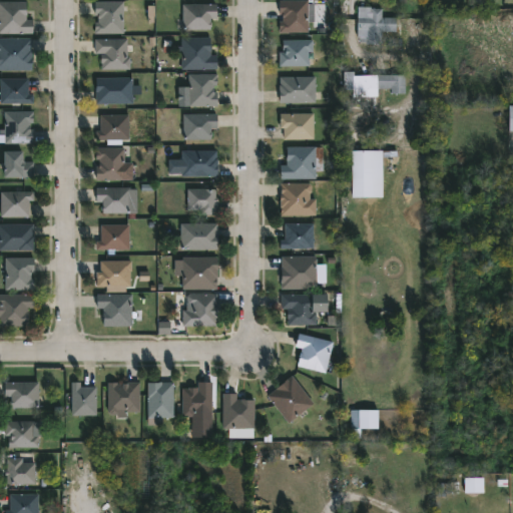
[(308,0),(308,10),(308,32),(280,33),(279,21),(283,21),(283,18),(281,18),(281,13),(279,13),(279,1),(308,0)]
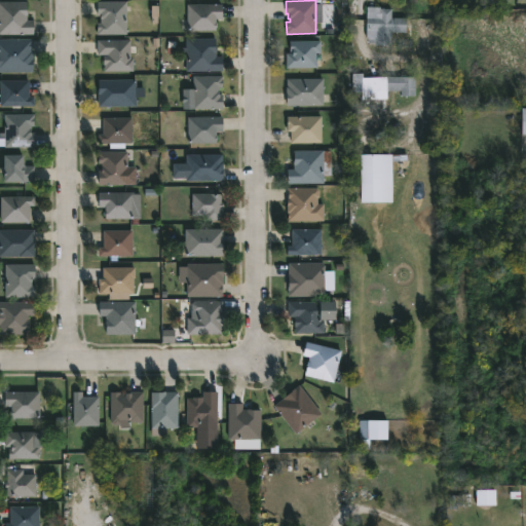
[(28,16),(28,21),(35,21),(35,35),(0,34),(0,2),(30,3),(30,16),(28,16)]
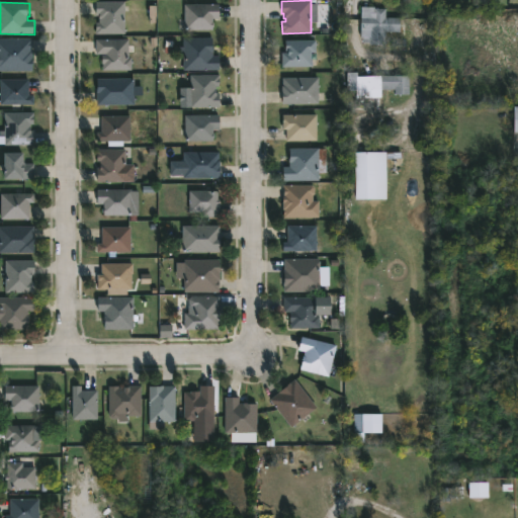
[(123,11),(123,35),(95,34),(95,23),(98,23),(98,16),(95,16),(95,2),(124,3),(123,11)]
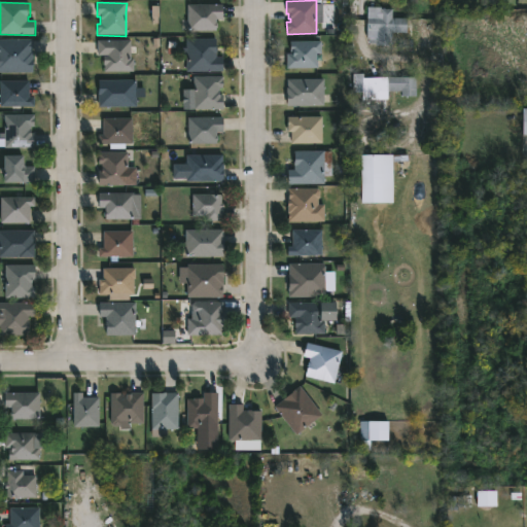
[(213,30),(190,30),(189,4),(219,4),(219,19),(213,19),(213,30)]
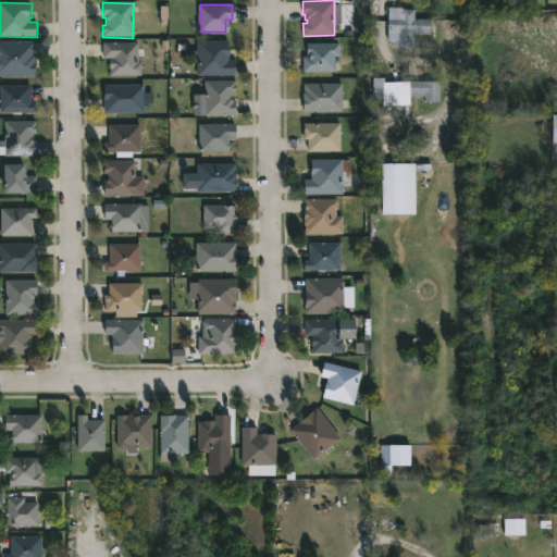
[(400,8),(400,9),(411,10),(411,19),(426,20),(426,34),(411,34),(411,49),(394,48),(394,46),(387,46),(387,40),(385,40),(386,8),(400,8)]
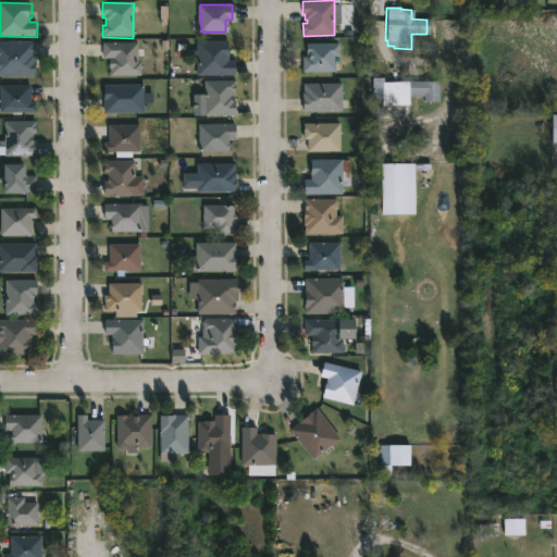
[(34,78),(0,77),(0,41),(34,41),(34,78)]
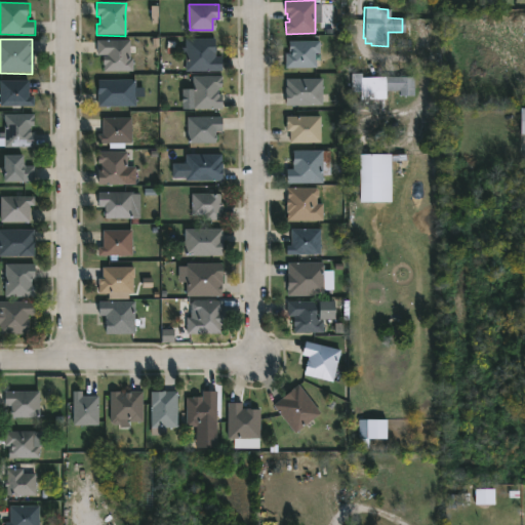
[(215,50),(215,58),(220,57),(220,71),(185,71),(185,39),(215,39),(215,50)]
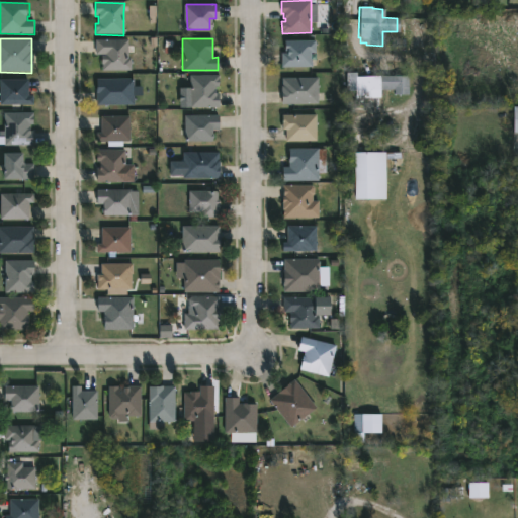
[(127,46),(128,59),(132,59),(132,71),(104,71),(104,65),(102,65),(102,55),(95,55),(95,40),(127,40),(127,46)]
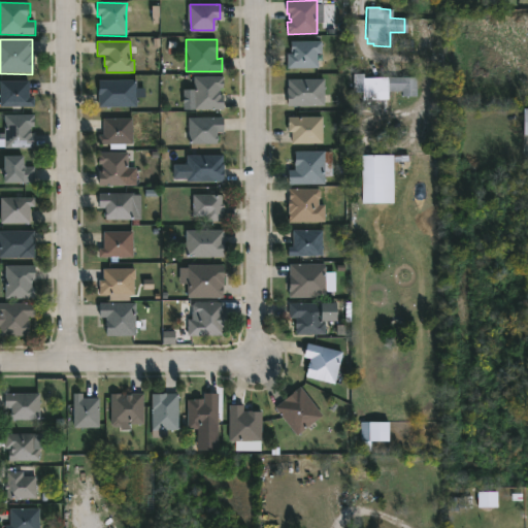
[(321,41),(321,54),(316,54),(316,62),(318,63),(318,68),(287,69),(287,54),(292,54),(292,50),(290,50),(290,41),(321,41)]
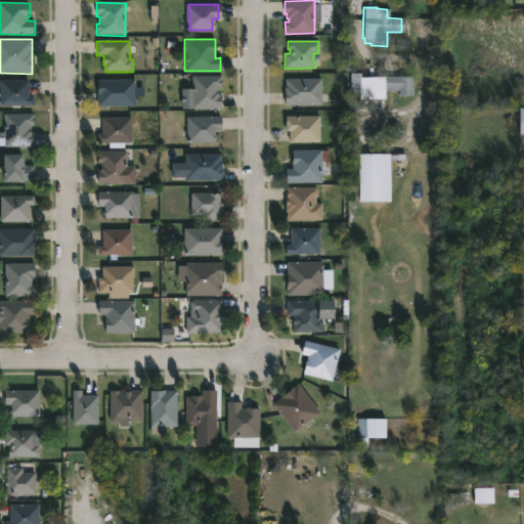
[(365,74),(365,78),(413,78),(413,96),(398,96),(398,91),(384,91),(384,99),(359,99),(359,92),(350,92),(350,74),(365,74)]
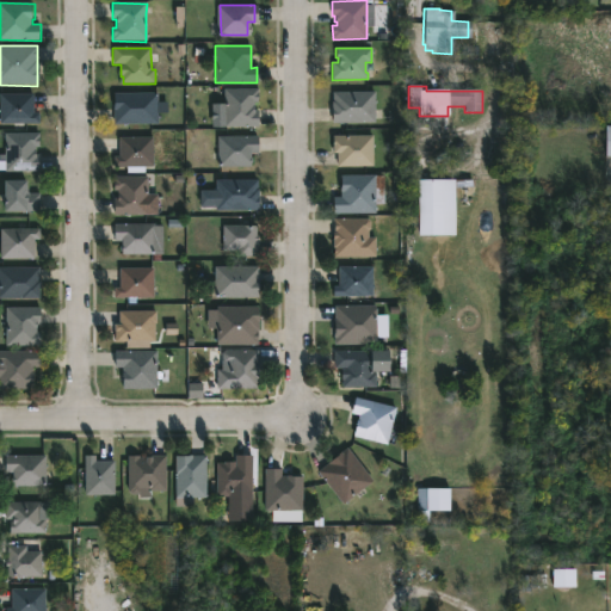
[(254,109),(254,111),(258,111),(258,127),(224,127),(224,90),(258,90),(258,102),(254,102),(254,109)]
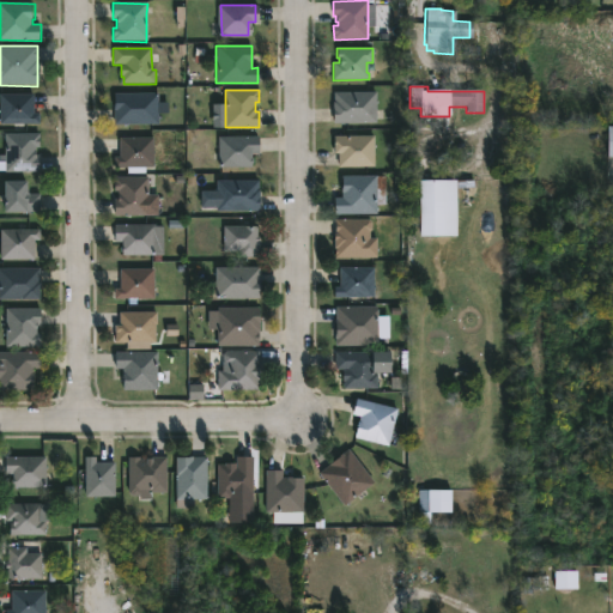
[(376,122),(333,122),(334,92),(376,92),(376,122)]
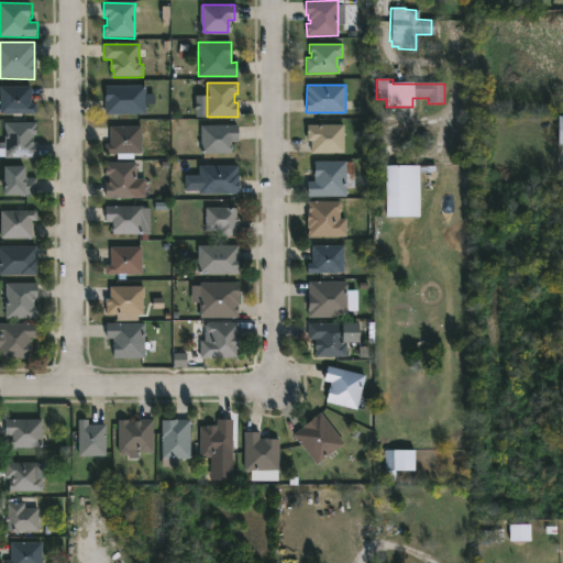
[(145,114),(105,114),(105,86),(145,86),(145,114)]
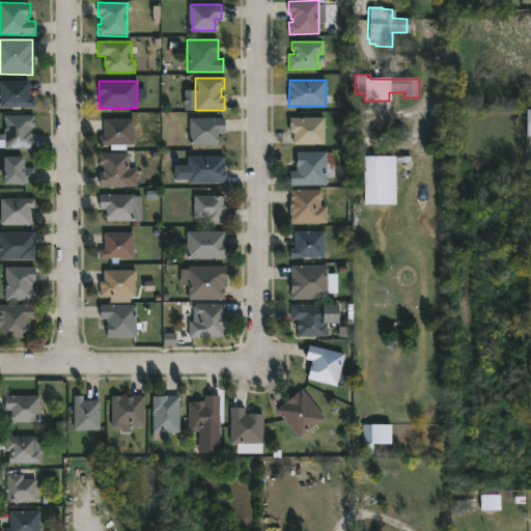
[(29,94),(29,99),(34,99),(34,107),(0,107),(0,82),(29,82),(29,94)]
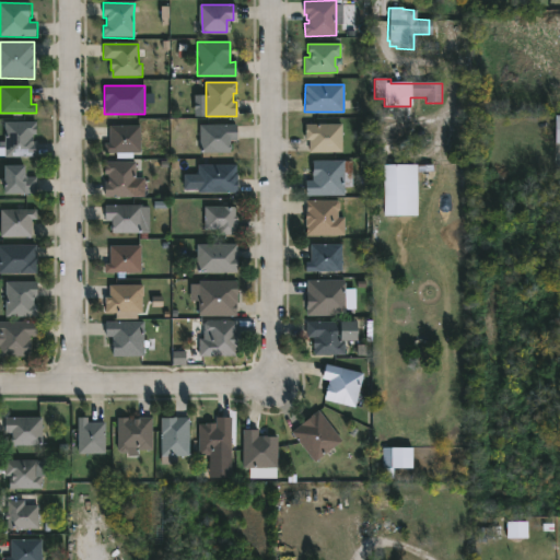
[(32,135),(33,143),(36,143),(36,158),(3,158),(3,123),(36,123),(36,135),(32,135)]
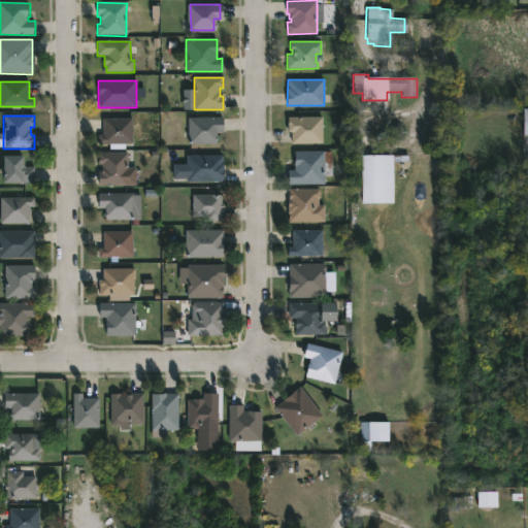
[(323,118),(322,143),(291,142),(291,132),(288,132),(288,117),(323,118)]
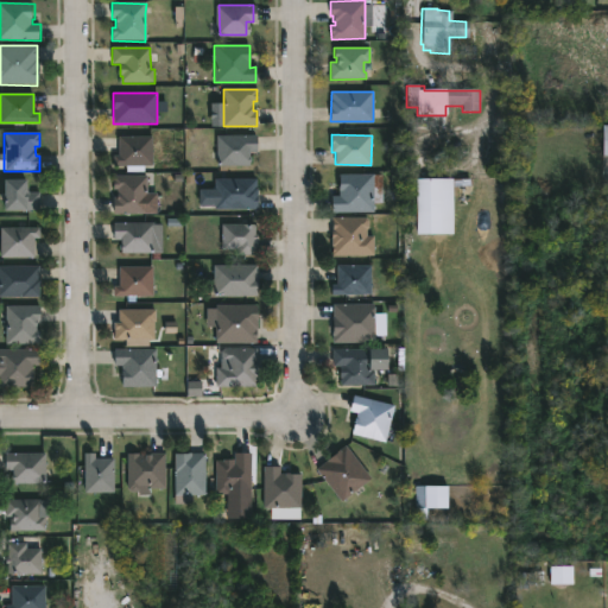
[(127,166),(113,166),(113,156),(118,156),(119,137),(152,138),(152,166),(127,166)]
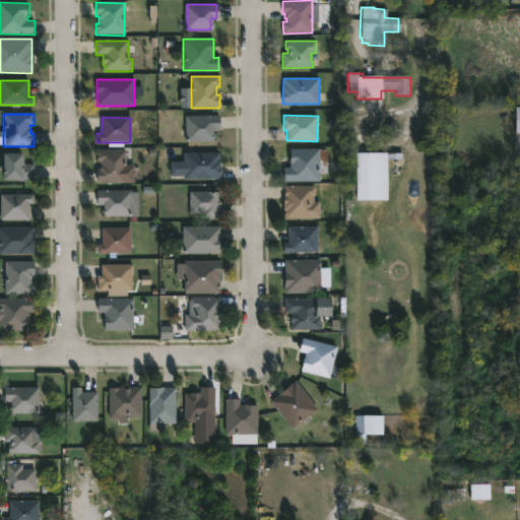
[(213,132),(214,142),(185,142),(185,117),(219,117),(219,130),(213,130),(213,132)]
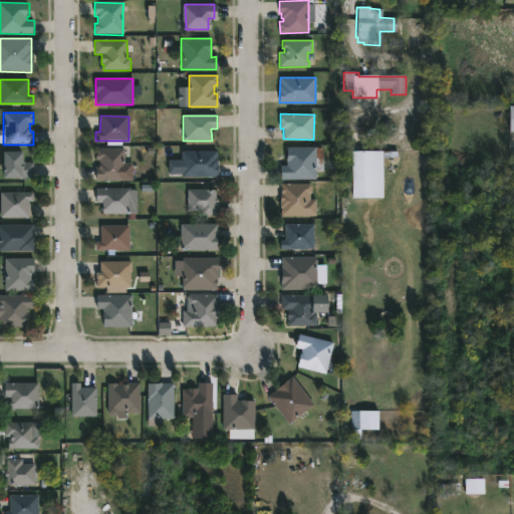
[(314,148),(314,149),(322,149),(323,173),(315,173),(315,180),(281,180),(280,167),(286,167),(286,148),(314,148)]
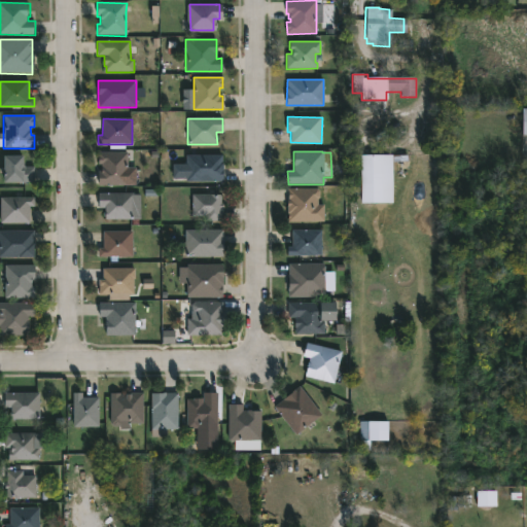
[(128,152),(128,185),(99,185),(99,172),(101,172),(101,165),(98,165),(98,152),(128,152)]
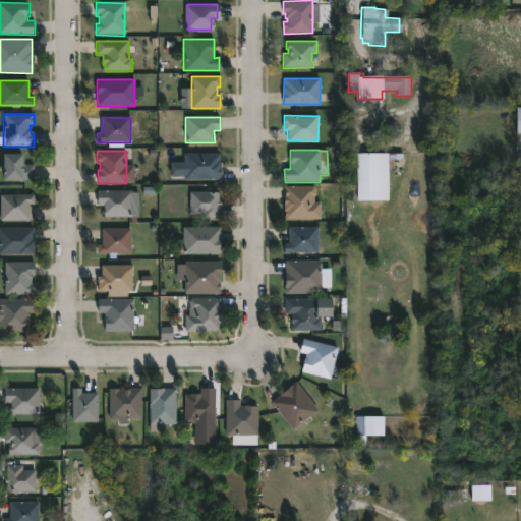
[(219,180),(184,180),(185,153),(220,153),(219,180)]
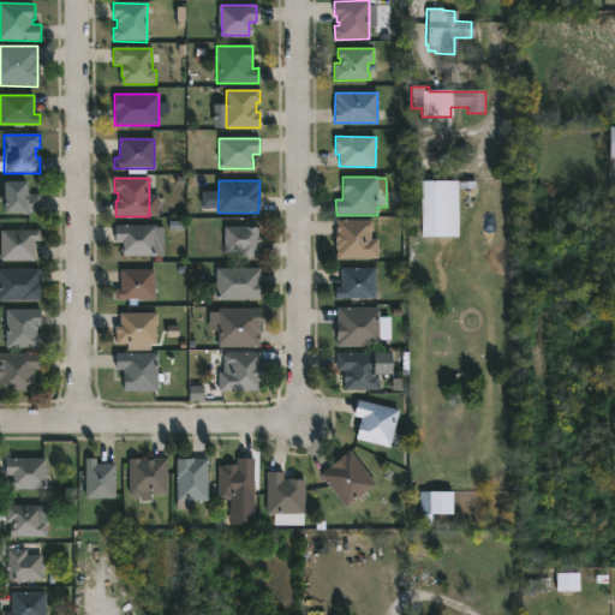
[(458,238),(422,238),(422,181),(458,181),(458,238)]
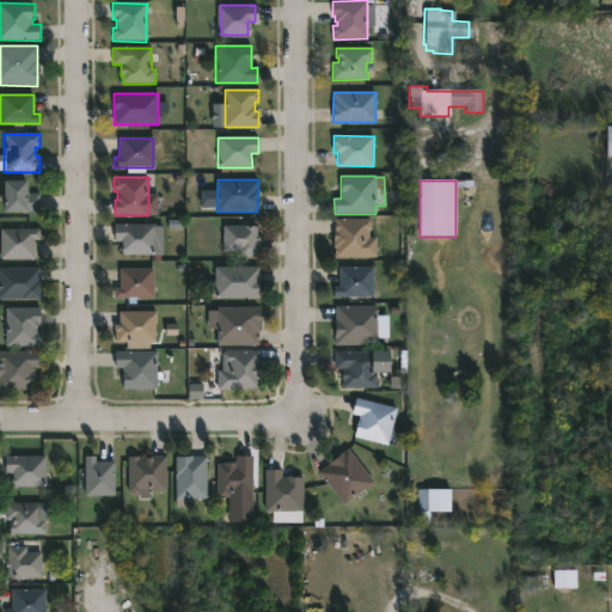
[(25,191),(25,194),(40,194),(41,214),(2,213),(1,183),(25,182),(25,191)]
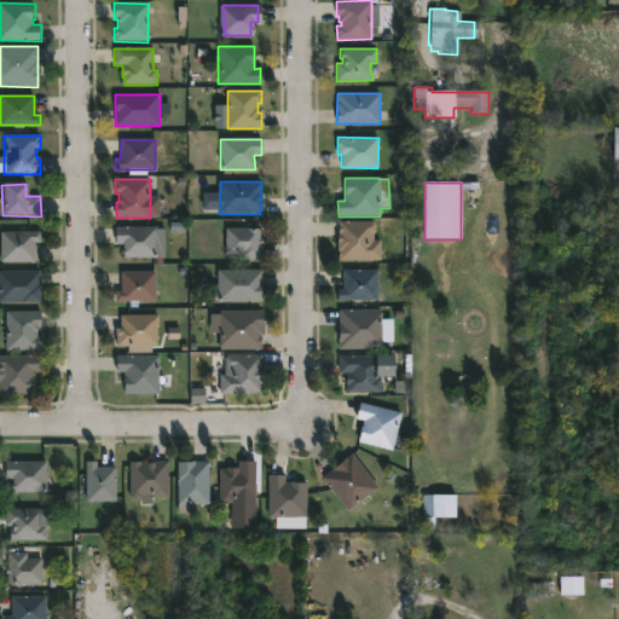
[(372,235),(372,241),(380,241),(380,260),(337,260),(335,235),(337,235),(337,221),(372,221),(375,224),(375,232),(372,235)]
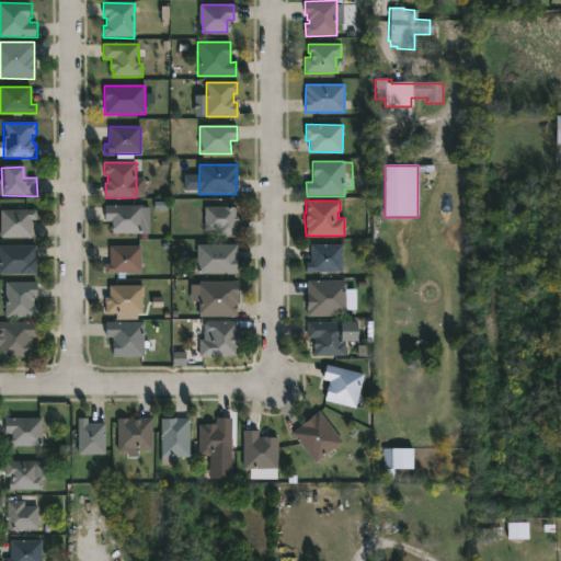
[(141,217),(141,235),(147,235),(147,239),(137,239),(137,233),(112,232),(112,221),(105,221),(105,205),(141,206),(141,217)]
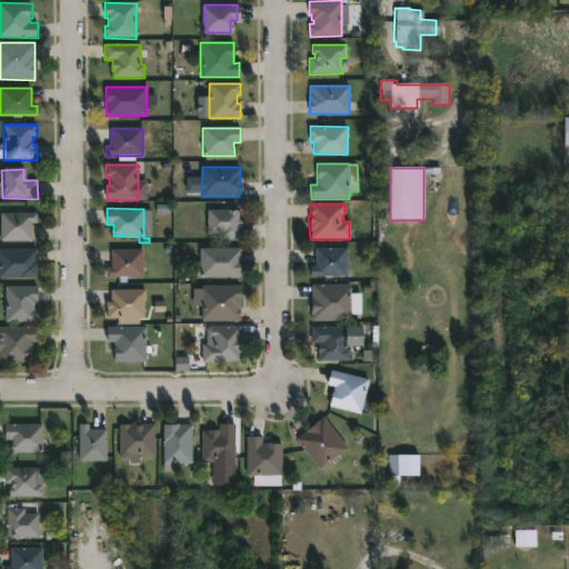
[(237,225),(237,238),(218,238),(218,233),(205,233),(206,210),(237,210),(237,225)]
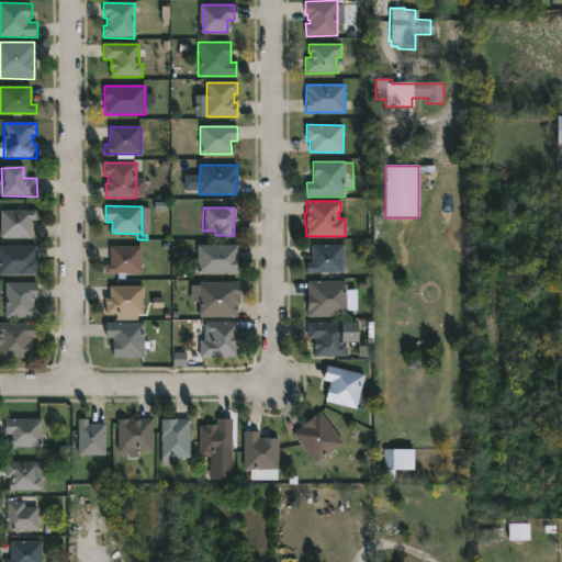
[(32,239),(0,238),(0,211),(36,212),(36,221),(32,221),(32,239)]
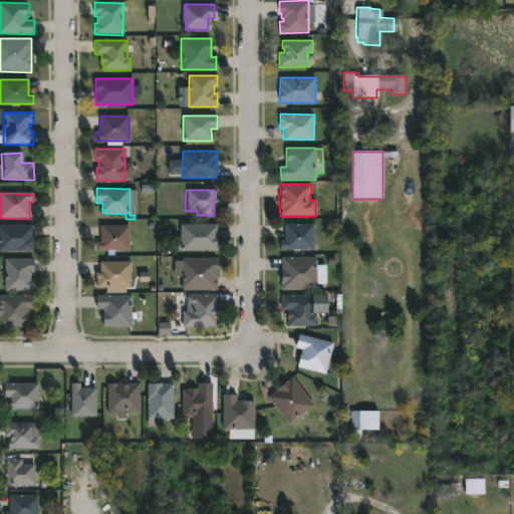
[(215,244),(215,250),(183,250),(183,247),(178,247),(178,236),(183,236),(183,224),(215,224),(215,244)]
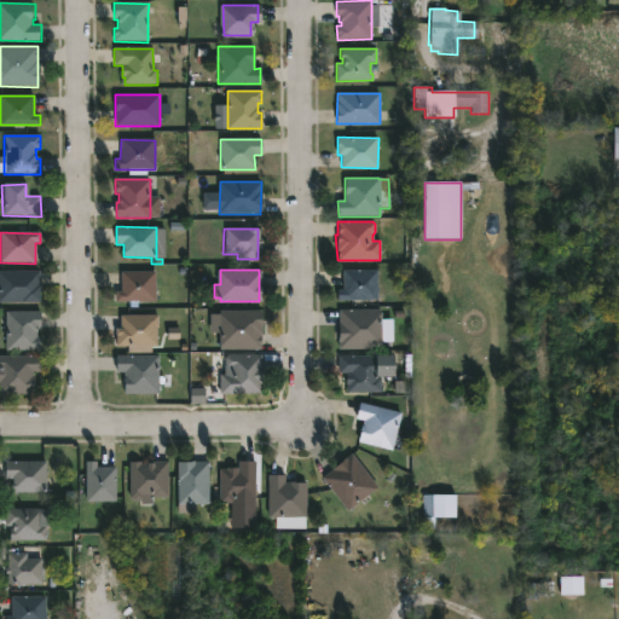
[(40,302),(0,302),(0,271),(40,271),(40,302)]
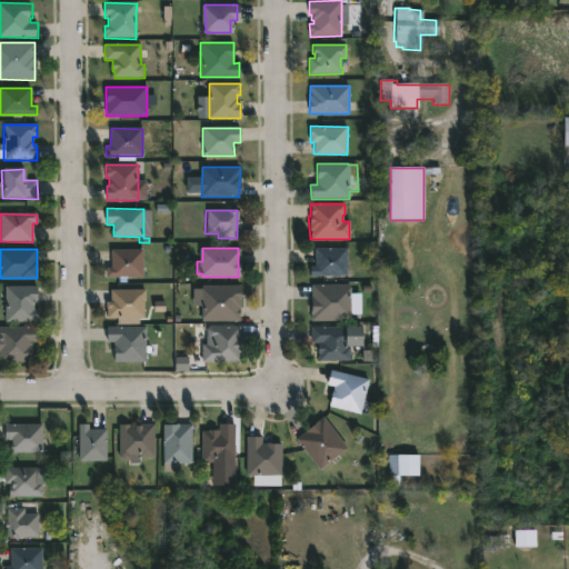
[(326,277),(310,277),(310,267),(316,267),(316,249),(347,249),(347,277),(326,277)]
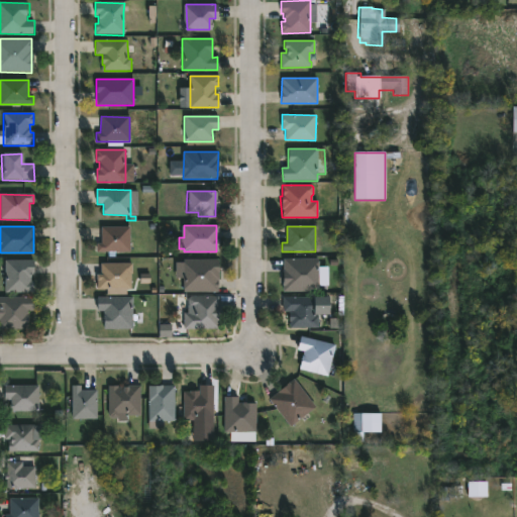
[(129,227),(130,252),(115,251),(115,256),(107,256),(107,252),(97,252),(96,243),(102,243),(101,227),(129,227)]
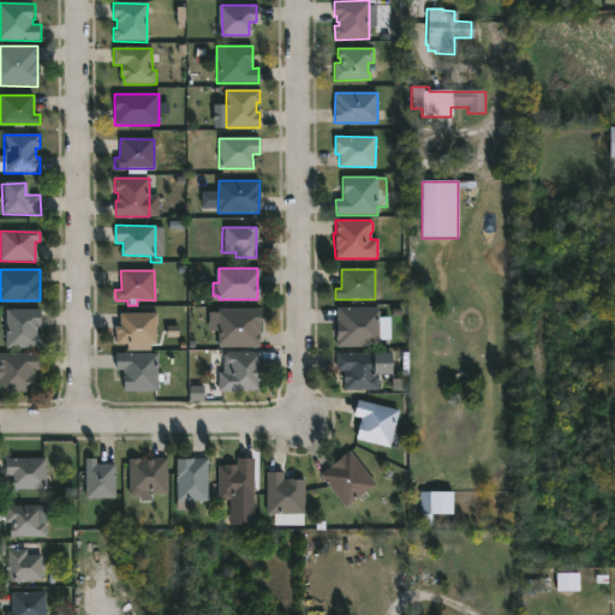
[(261,332),(262,348),(222,350),(221,309),(261,309),(261,332)]
